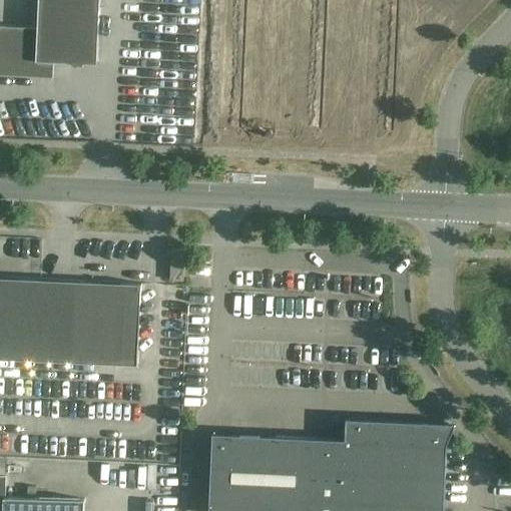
[(37,0),(36,30),(0,28),(0,76),(51,79),(52,63),(95,65),(97,0),(37,0)]
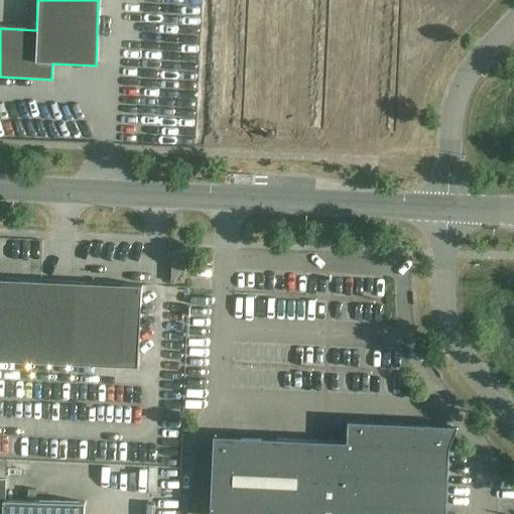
[(169,284),(182,284),(183,255),(170,254),(169,284)]
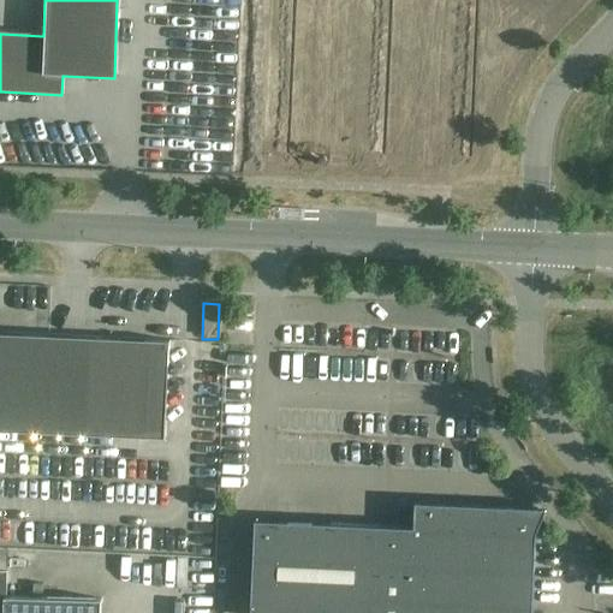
[(0,432),(162,440),(167,343),(0,334),(0,432)]
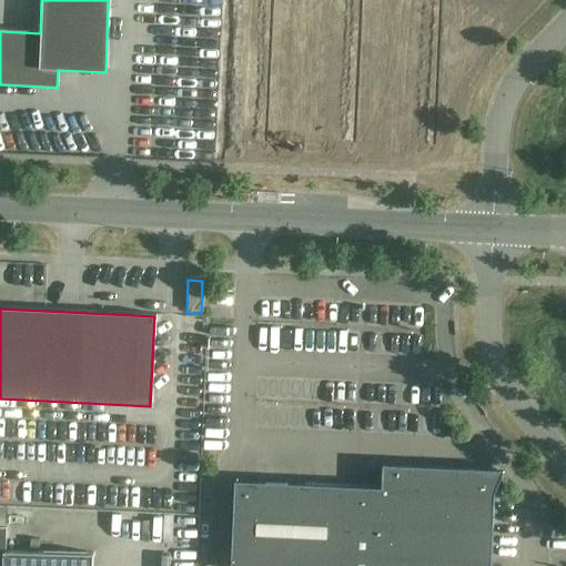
[(382,465),(382,467),(381,488),(234,482),(229,565),(489,565),(493,495),(503,471),(382,465)]
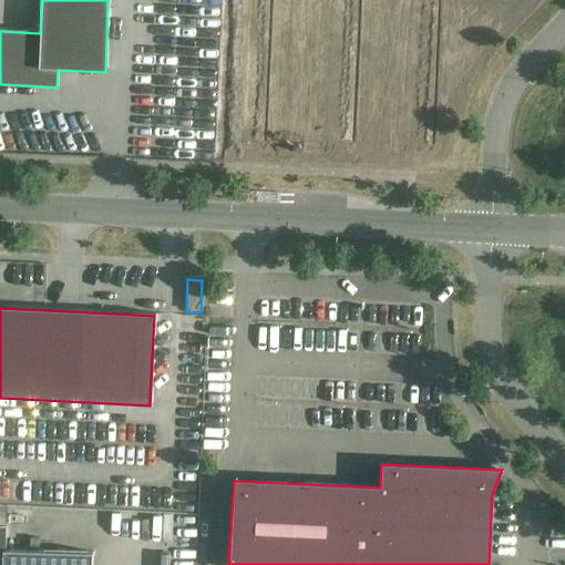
[(2,530),(0,530),(0,564),(90,564),(91,554),(2,552),(2,530)]
